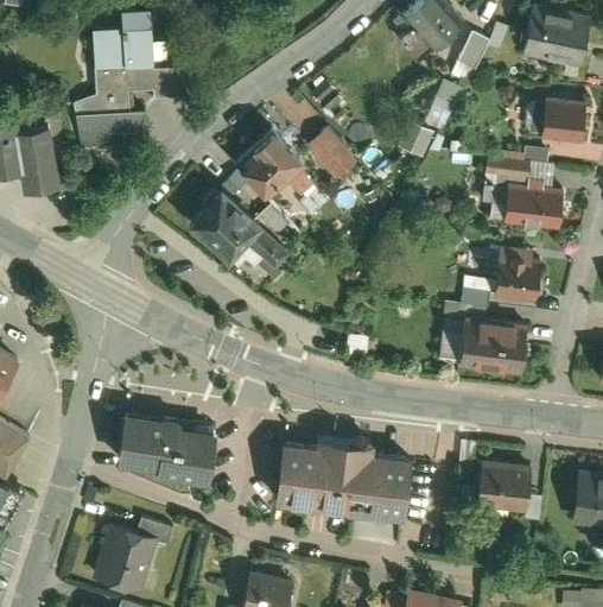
[(461,21),(442,0),(410,0),(399,10),(410,23),(397,35),(417,58),(461,21)]
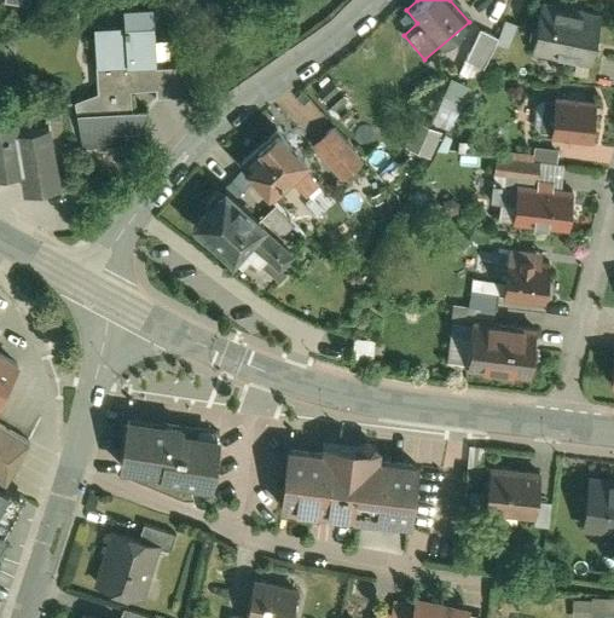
[(592,64),(601,15),(539,4),(531,53),(592,64)]
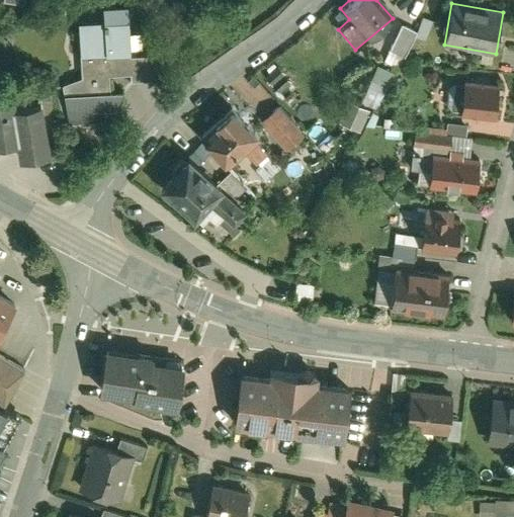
[(168,52),(133,54),(131,4),(109,5),(109,17),(82,18),(86,88),(66,94),(73,123),(99,123),(99,110),(126,109),(125,90),(115,91),(114,75),(131,74),(131,88),(169,87),(168,52)]
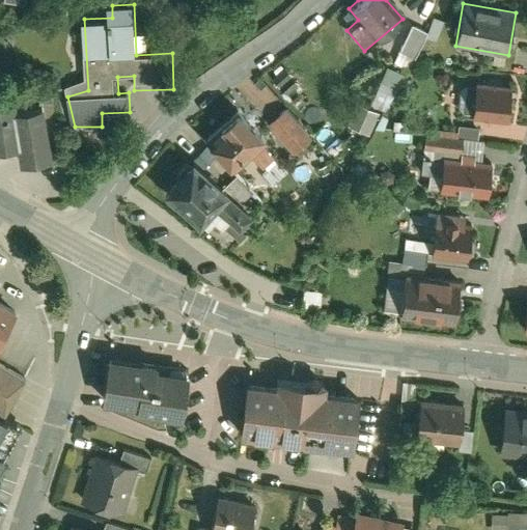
[(438,45),(446,22),(433,18),(427,33),(425,40),(438,45)]
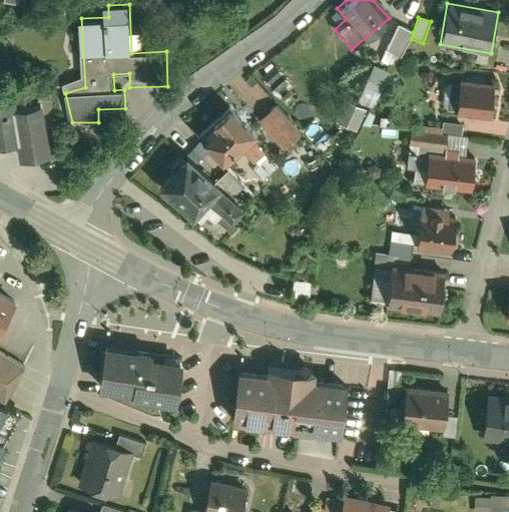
[(413,32),(398,25),(385,51),(401,58),(413,32)]
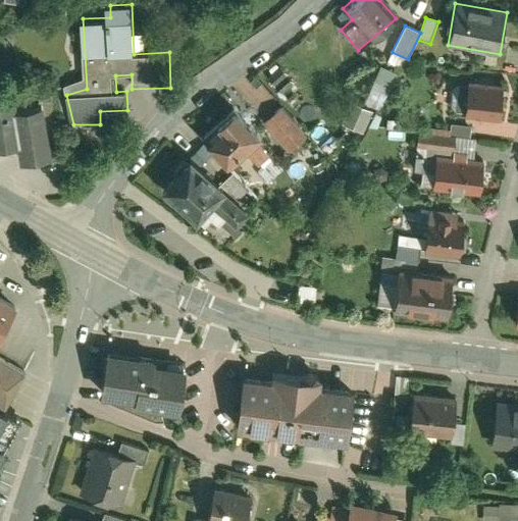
[(394,77),(382,73),(378,84),(390,89),(394,77)]
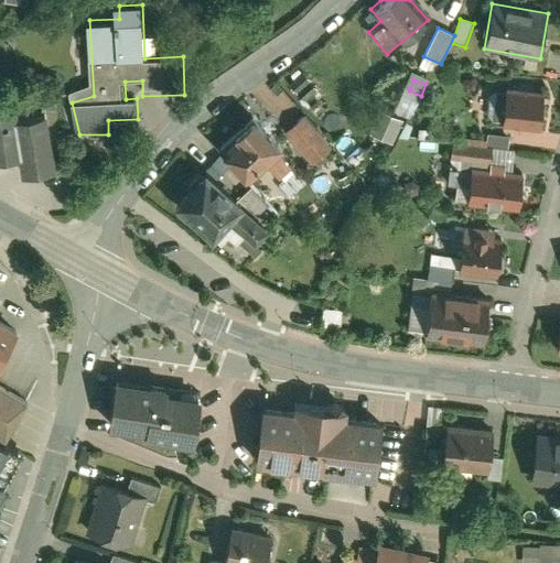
[(507,88),(506,91),(497,90),(493,93),(490,97),(487,112),(491,118),(493,122),(503,123),(503,129),(541,132),(546,93),(507,88)]
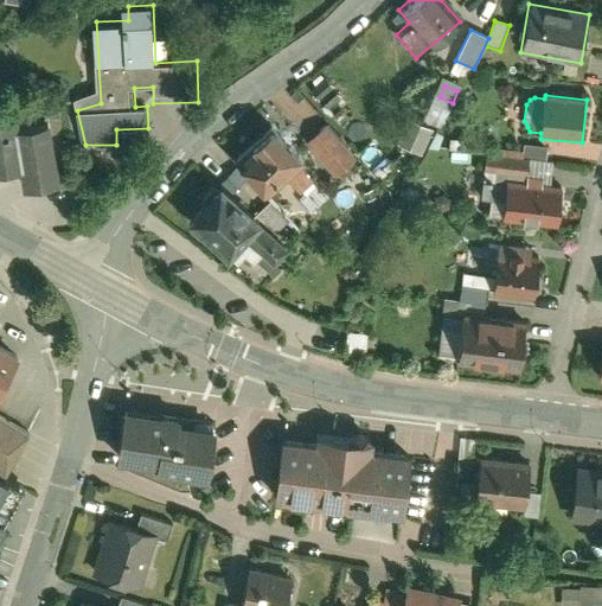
[(17,117),(0,119),(0,172),(19,171),(21,190),(59,185),(50,122),(18,127),(17,117)]
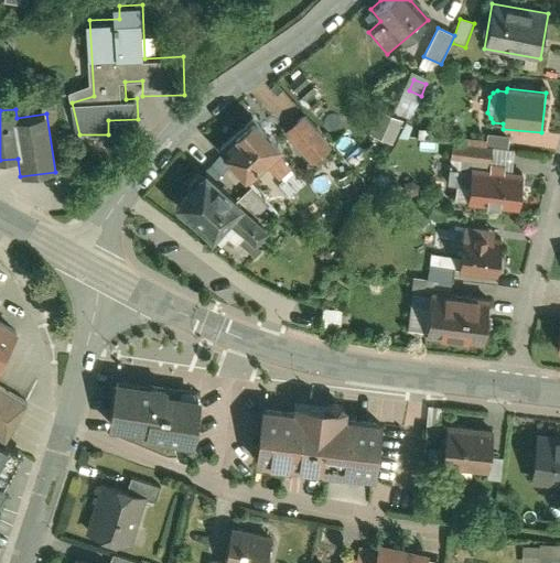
[(402,121),(380,111),(369,136),(392,145),(402,121)]
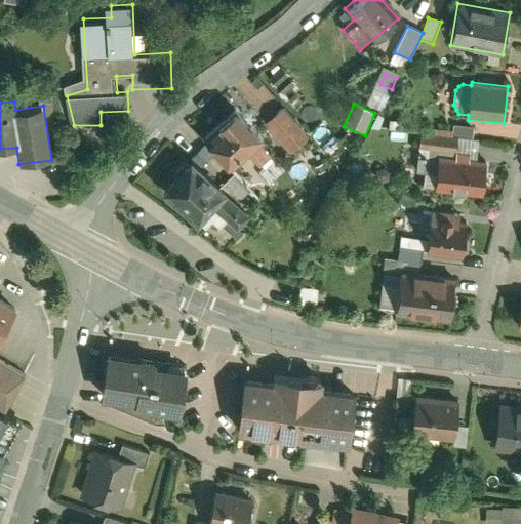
[(263,142),(235,108),(214,124),(219,130),(205,143),(228,170),(263,142)]
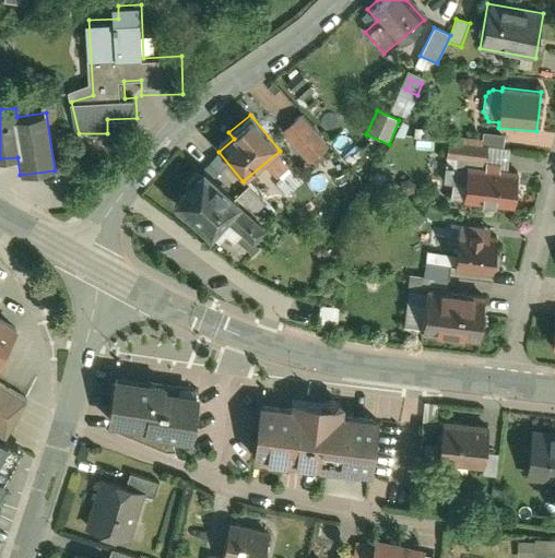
[(328,147),(302,117),(282,132),(309,164),(328,147)]
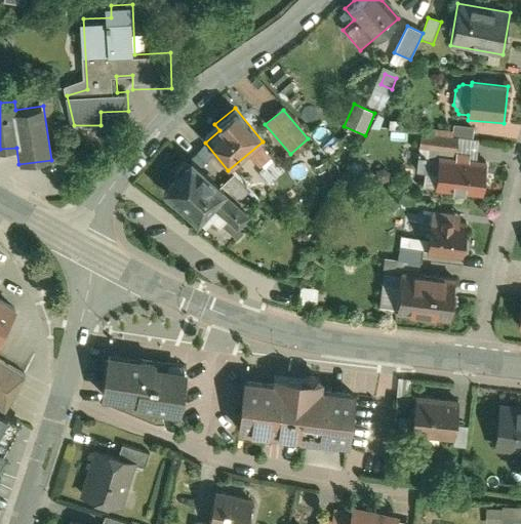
[(441,130),(424,130),(424,134),(421,134),(418,149),(439,152),(439,155),(475,161),(478,143),(474,142),(473,129),(451,129),(452,138),(441,137),(441,130)]
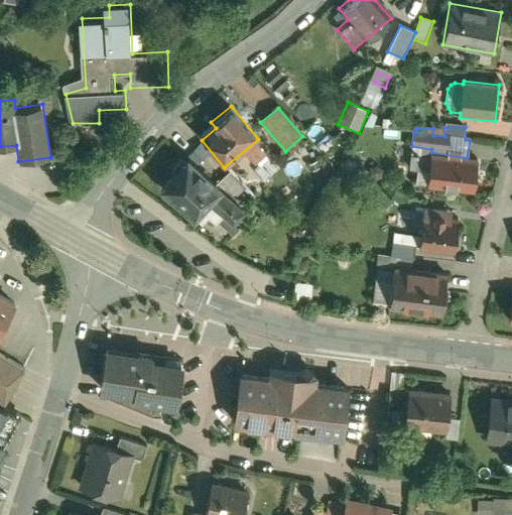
[(370,136),(399,140),(400,132),(371,128),(370,136)]
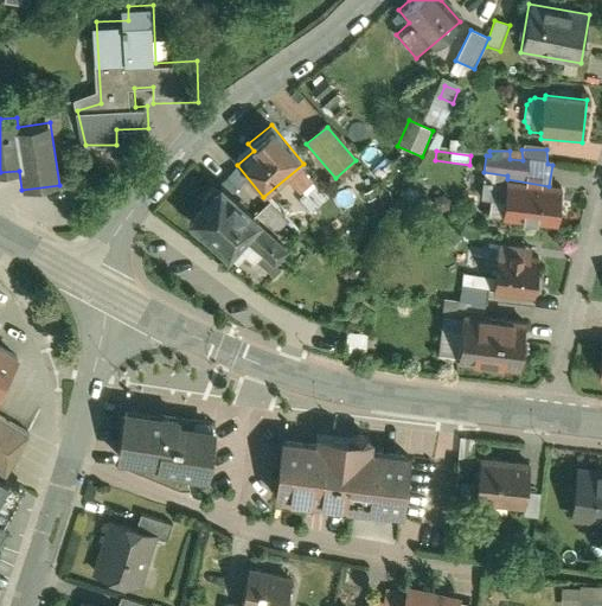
[(501,219),(558,228),(564,189),(549,186),(507,179),(501,219)]
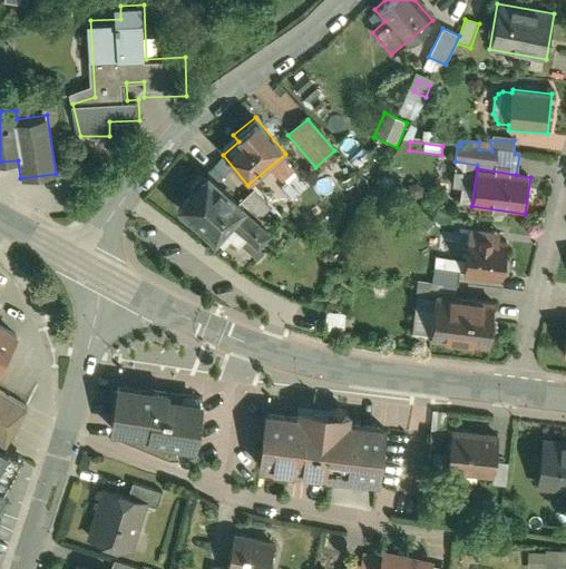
[(240,204),(206,173),(172,208),(212,245),(230,225),(243,211),(245,208),(240,204)]
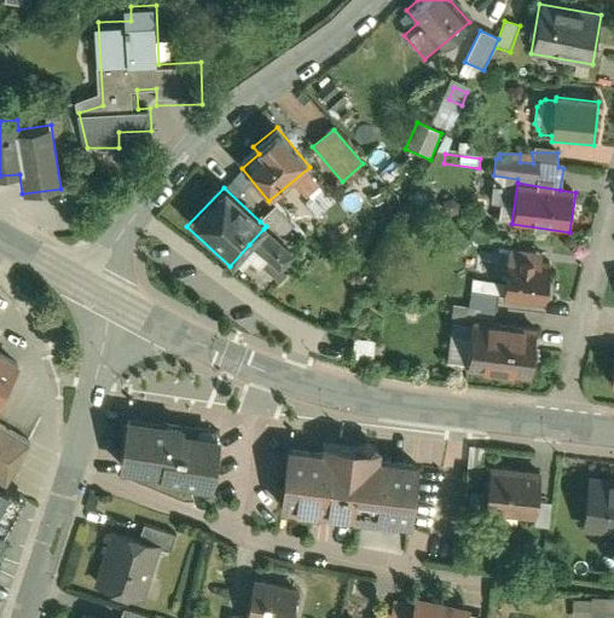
[(458,219),(459,202),(442,202),(441,218),(458,219)]
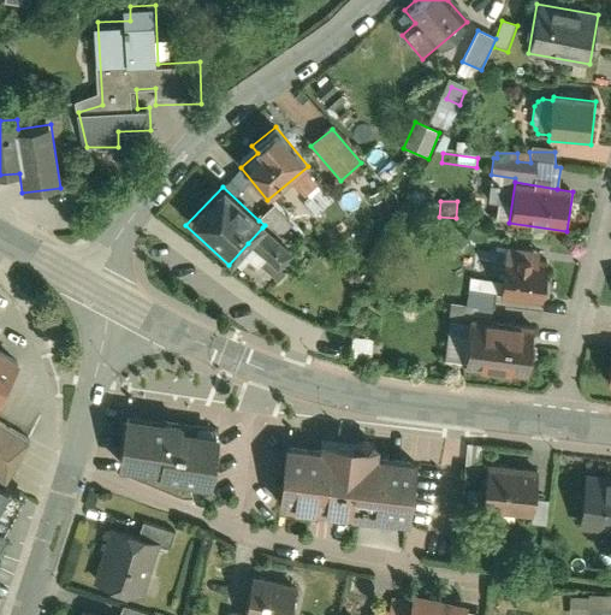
[(262,228),(278,242),(292,226),(272,206),(259,220),(265,225),(262,228)]
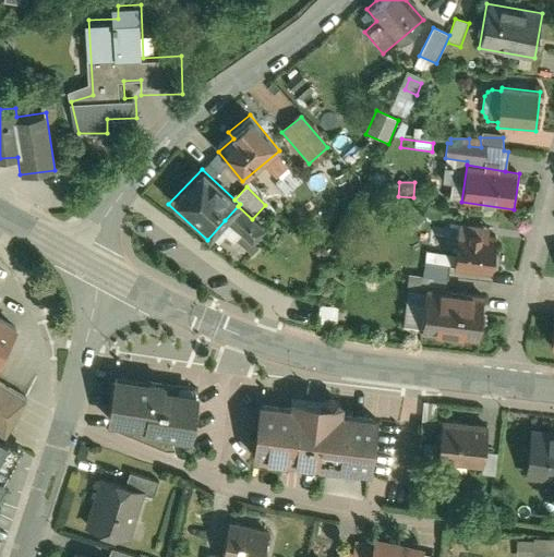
[(257,252),(251,245),(264,230),(252,219),(238,206),(225,220),(242,238),(237,244),(252,258),(257,252)]
